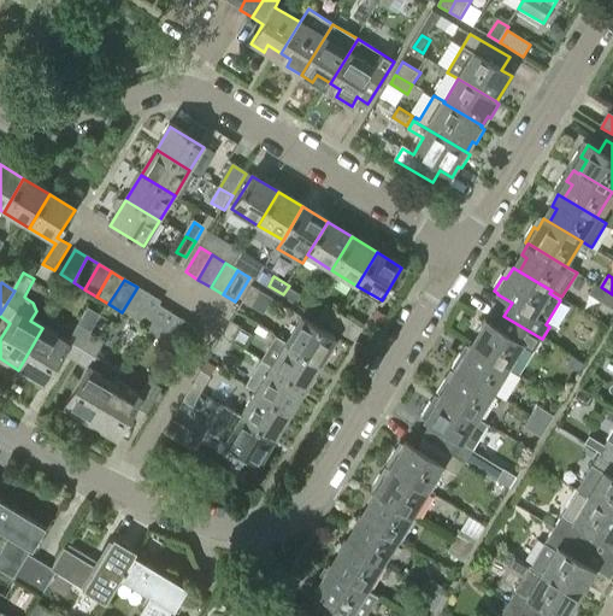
[(299,304),(305,294),(289,286),(283,294),(299,304)]
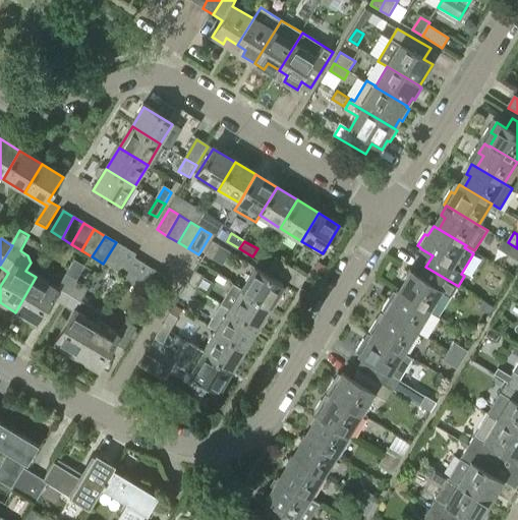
[(114,270),(126,249),(116,242),(103,264),(114,270)]
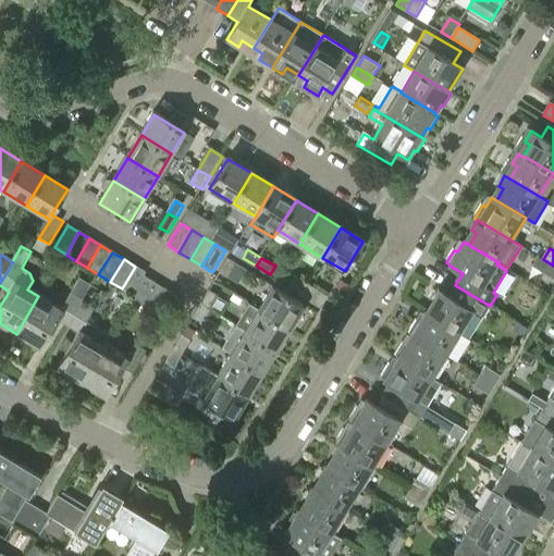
[(229,279),(236,264),(229,260),(221,273),(229,279)]
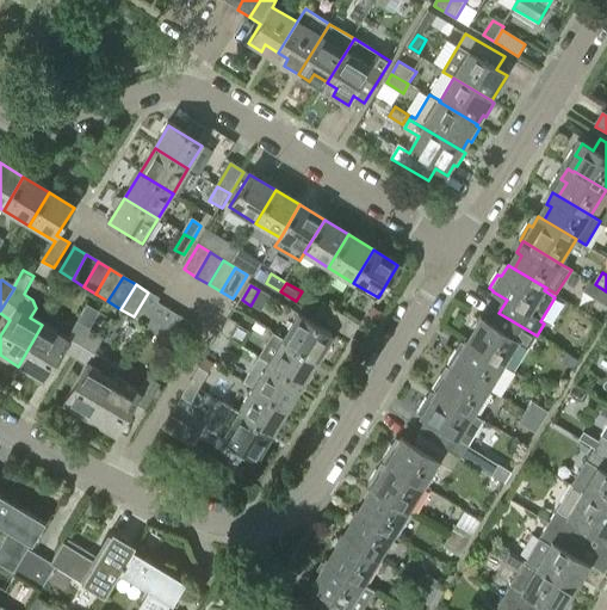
[(606,291),(602,289),(596,299),(606,305),(606,291)]
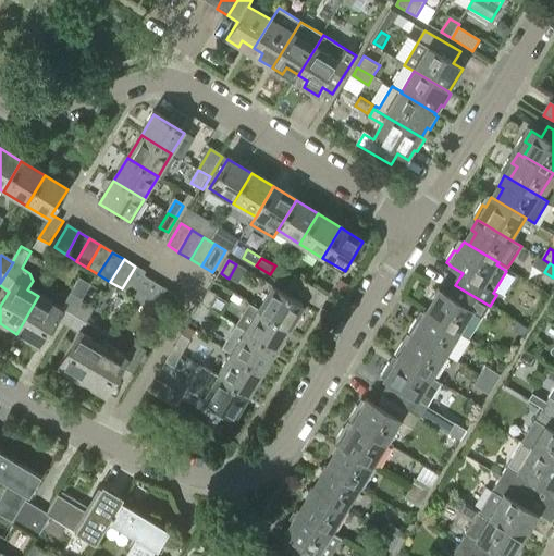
[(132,295),(144,276),(146,273),(135,267),(122,288),(132,295)]
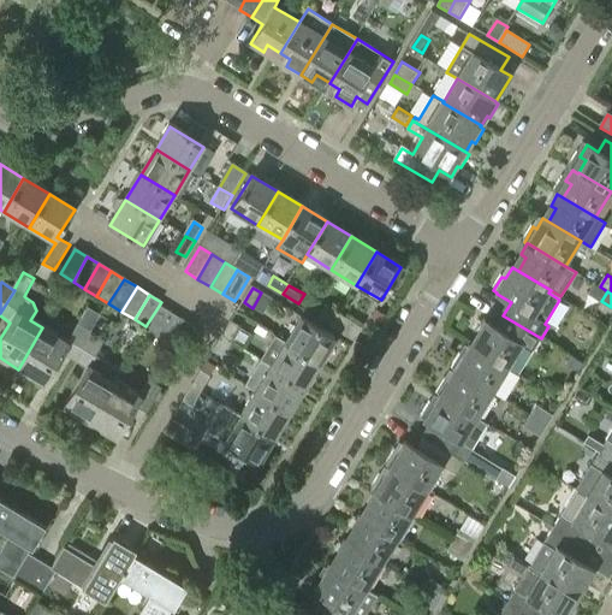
[(332,326),(340,312),(327,303),(319,318),(332,326)]
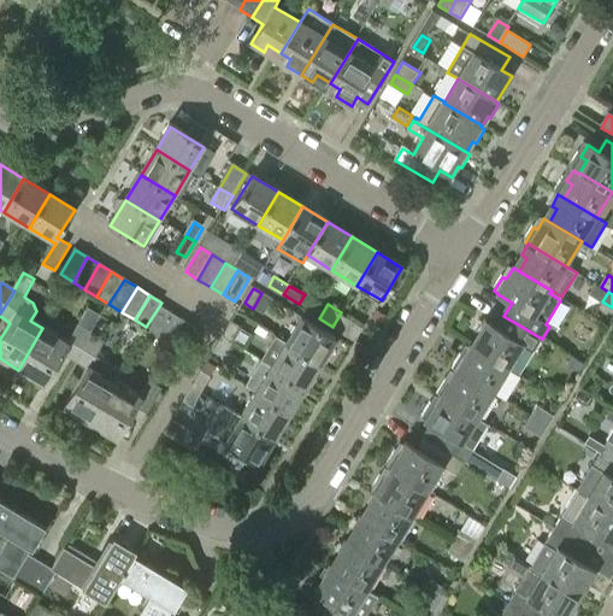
[(157,339),(172,315),(159,306),(146,327),(143,330),(157,339)]
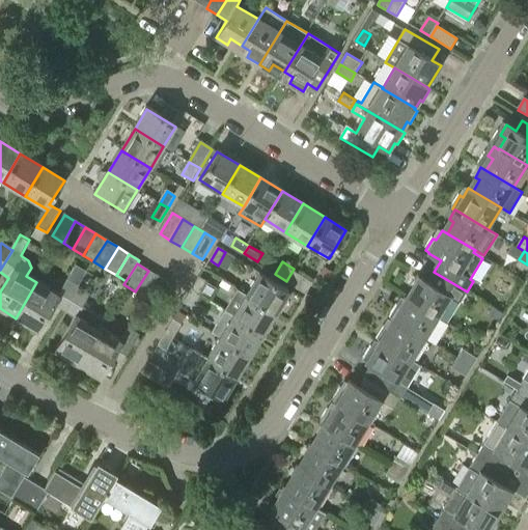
[(65,311),(78,289),(88,271),(78,265),(67,283),(59,296),(36,282),(16,318),(38,332),(55,305),(65,311)]
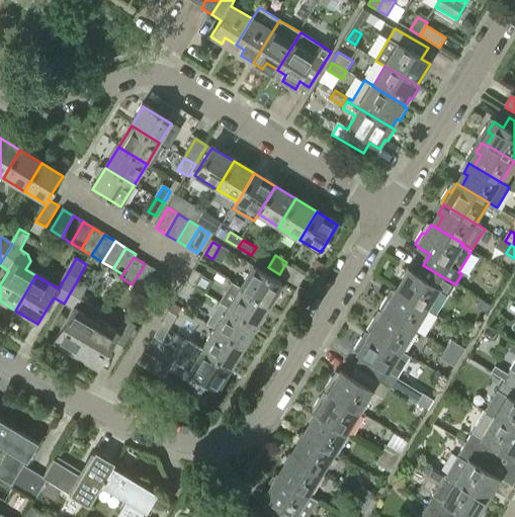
[(299,286),(304,279),(307,274),(286,262),(279,274),(299,286)]
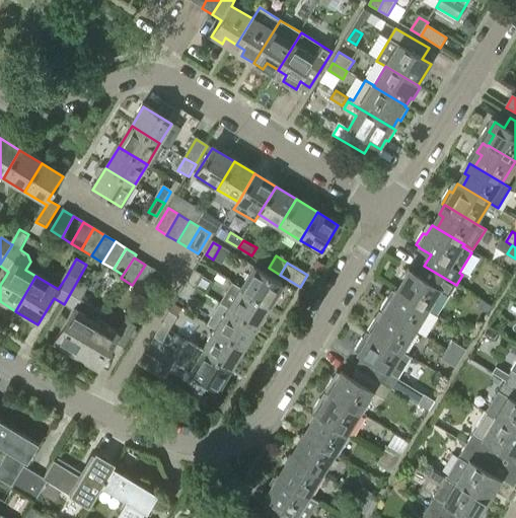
[(322,276),(327,268),(320,263),(315,272),(322,276)]
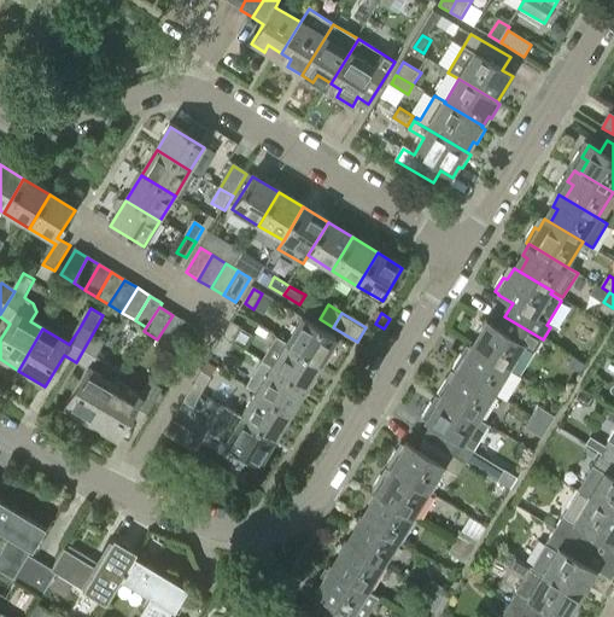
[(169,347),(185,322),(173,315),(157,339),(169,347)]
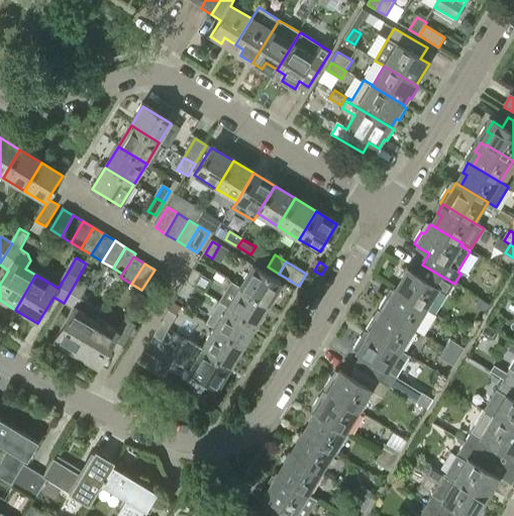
[(454,284),(422,265),(416,275),(407,270),(395,289),(427,309),(439,290),(447,295),(454,284)]
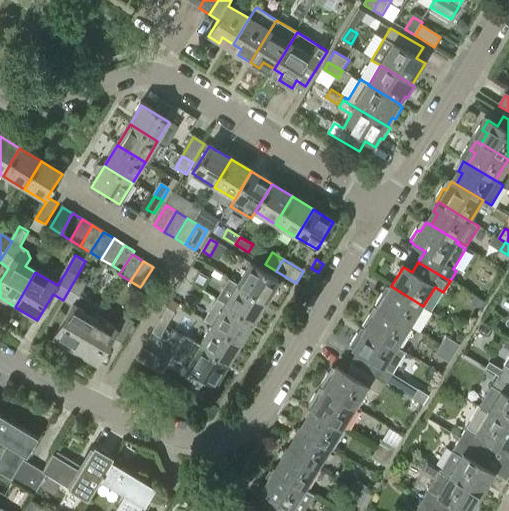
[(271,302),(276,294),(273,290),(279,281),(250,264),(239,283),(270,302),(271,302)]
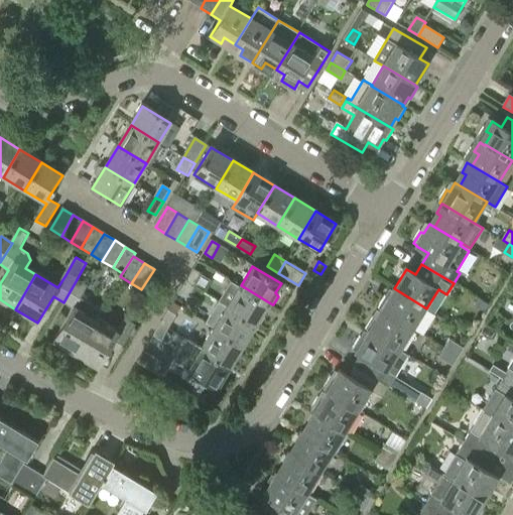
[(152,296),(164,275),(154,269),(141,289),(152,296)]
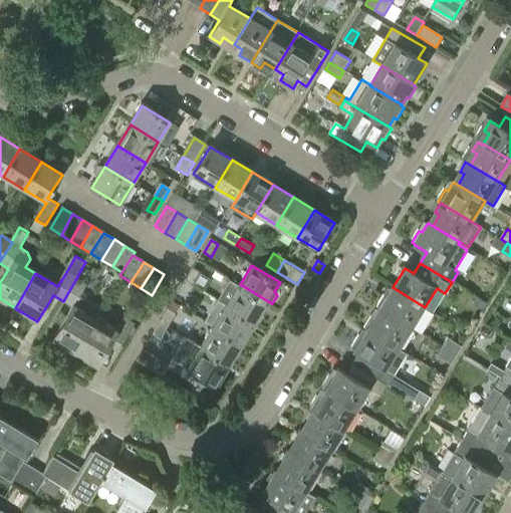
[(195,284),(202,273),(194,269),(187,280),(195,284)]
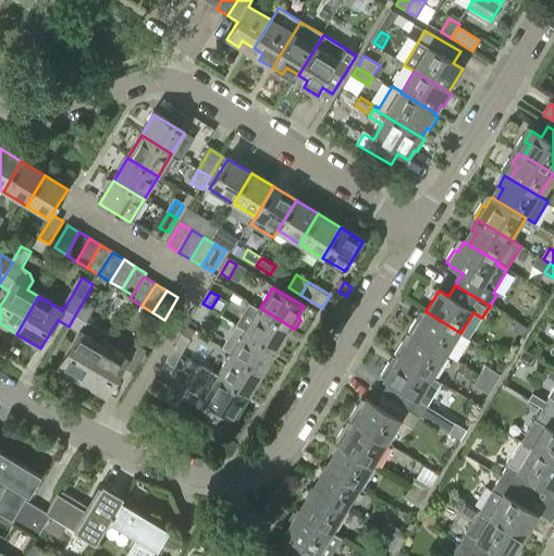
[(259,308),(251,303),(237,324),(246,330),(279,349),(282,349),(285,344),(283,340),(290,328),(294,329),(260,308),(259,308)]
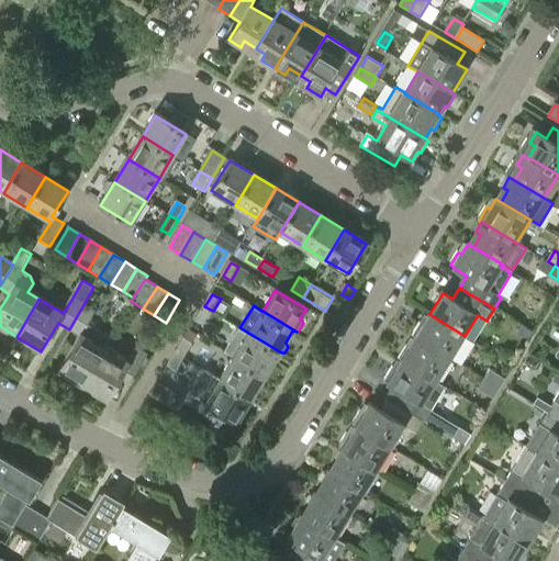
[(84,385),(107,348),(92,340),(99,329),(88,323),(93,313),(82,306),(69,329),(80,336),(59,371),(84,385)]
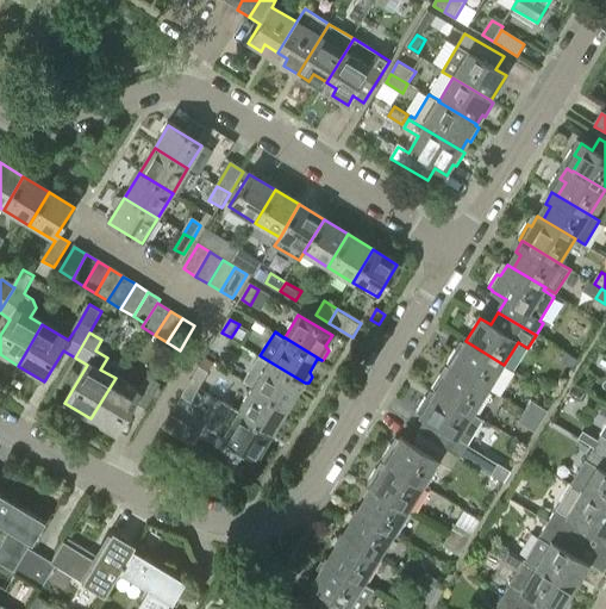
[(220,354),(231,337),(222,333),(212,348),(220,354)]
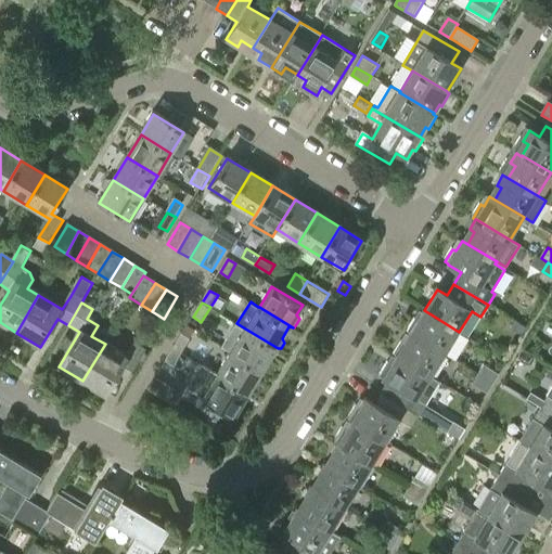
[(459,332),(424,310),(418,322),(415,320),(408,333),(410,334),(411,333),(445,355),(459,332)]
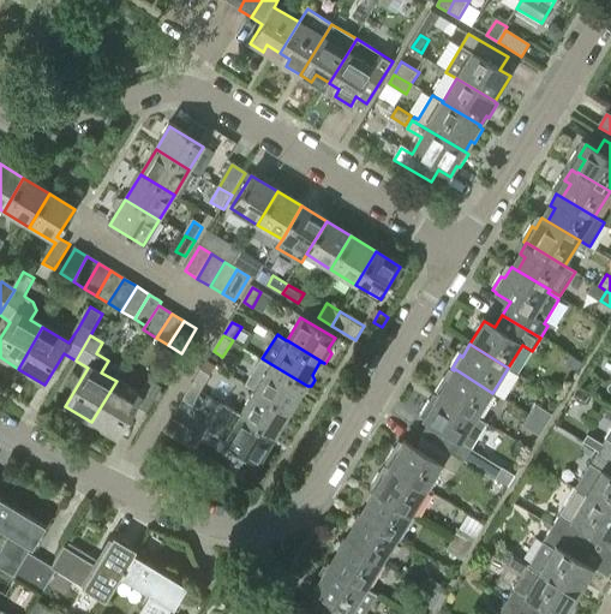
[(574,358),(568,367),(577,371),(582,363),(574,358)]
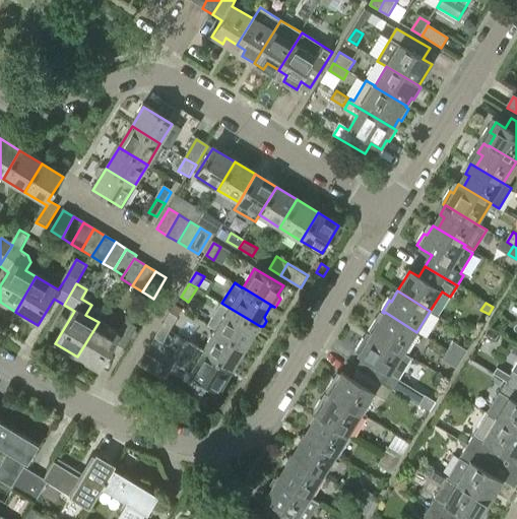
[(247,347),(250,346),(253,341),(252,337),(258,327),(260,326),(230,308),(216,329),(247,347)]
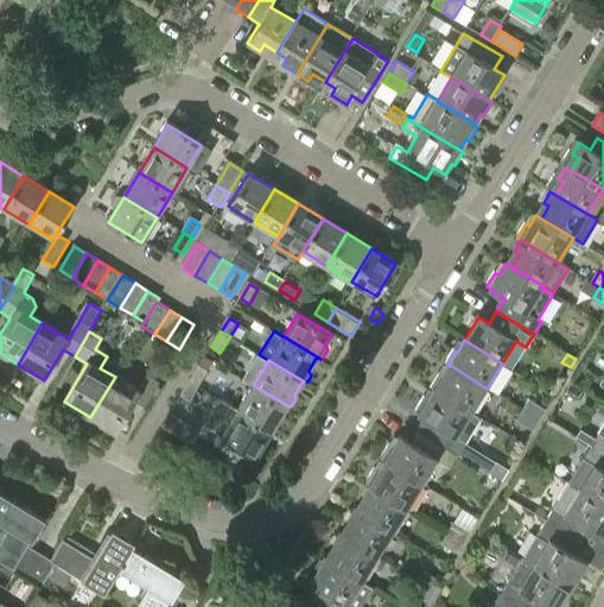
[(487,389),(450,365),(449,366),(443,377),(439,375),(431,389),(434,390),(472,412),(487,389)]
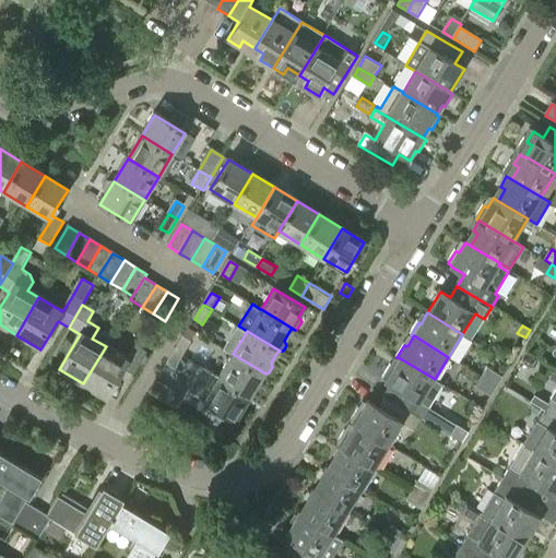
[(184,354),(191,342),(184,337),(176,348),(184,354)]
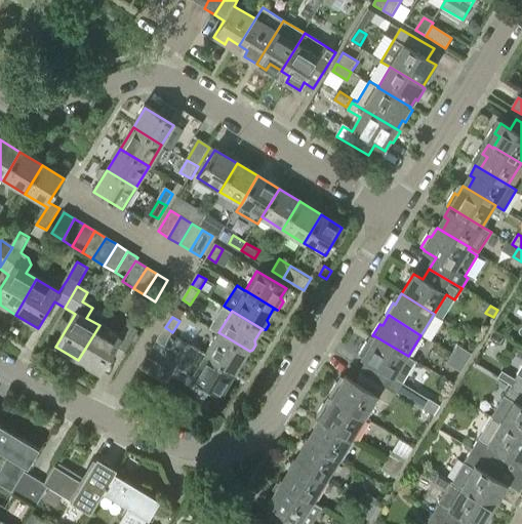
[(121,338),(99,325),(78,360),(101,373),(116,347),(127,353),(138,332),(128,326),(121,338)]
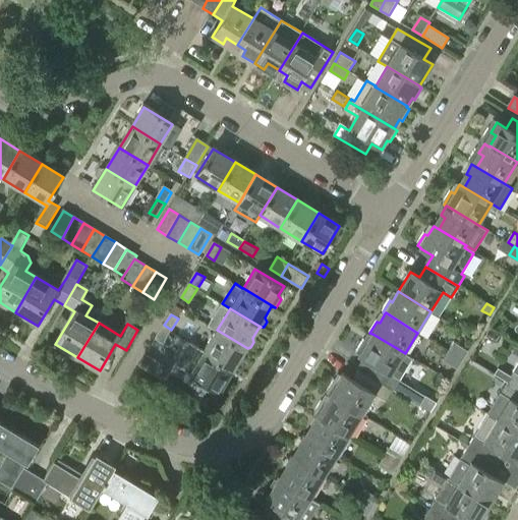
[(163,344),(171,330),(164,325),(155,339),(163,344)]
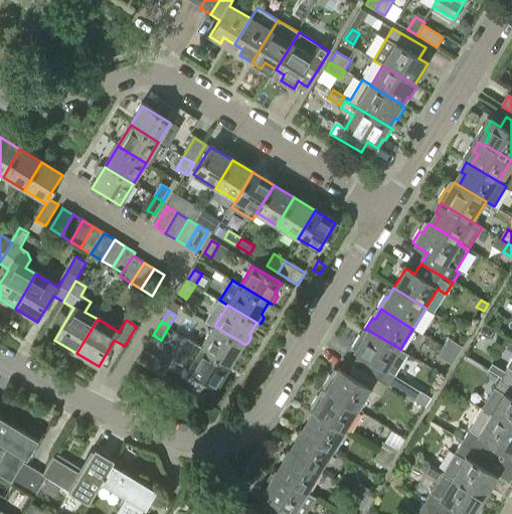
[(230,364),(242,344),(244,344),(214,326),(202,346),(230,364)]
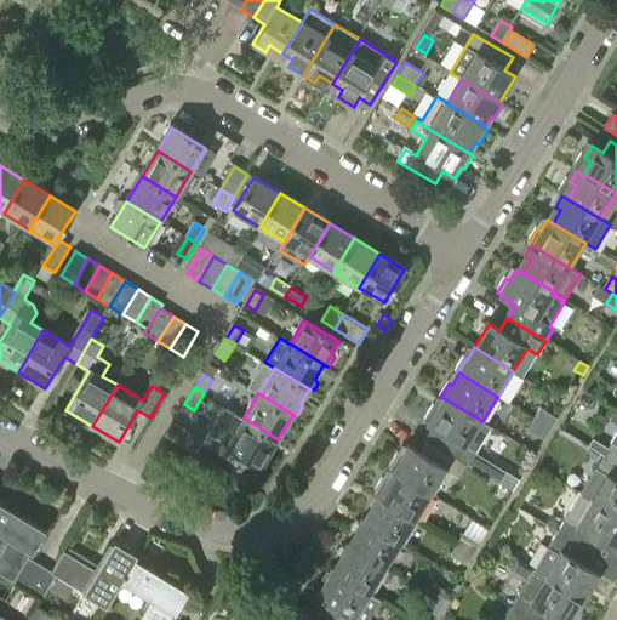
[(433,428),(427,439),(470,466),(493,428),(483,421),(444,398),(427,425),(433,428)]
